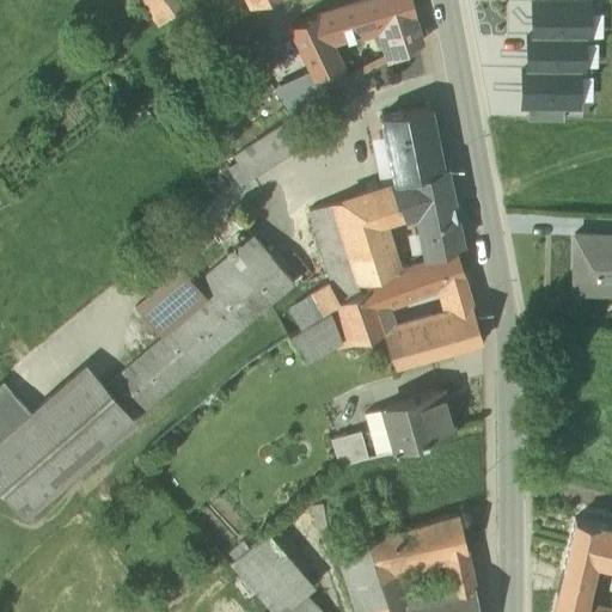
[(172,35),(194,23),(181,0),(160,0),(154,4),(172,35)]
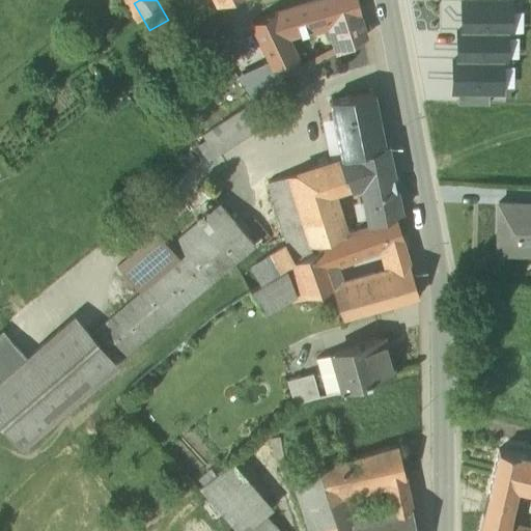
[(354,0),(318,0),(303,5),(311,30),(336,22),(358,15),(354,0)]
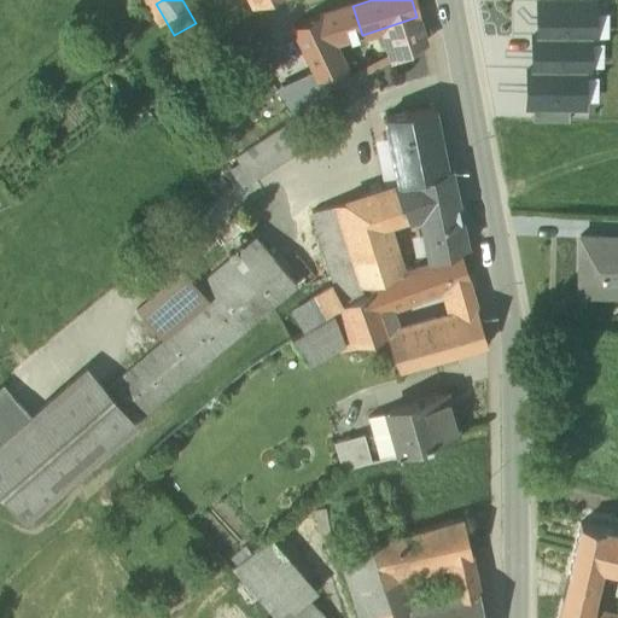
[(543,1),(538,3),(537,36),(534,36),(532,70),(528,70),(528,106),(532,106),(569,106),(583,106),(583,73),(588,73),(589,39),(593,39),(594,3),(579,3),(543,1)]
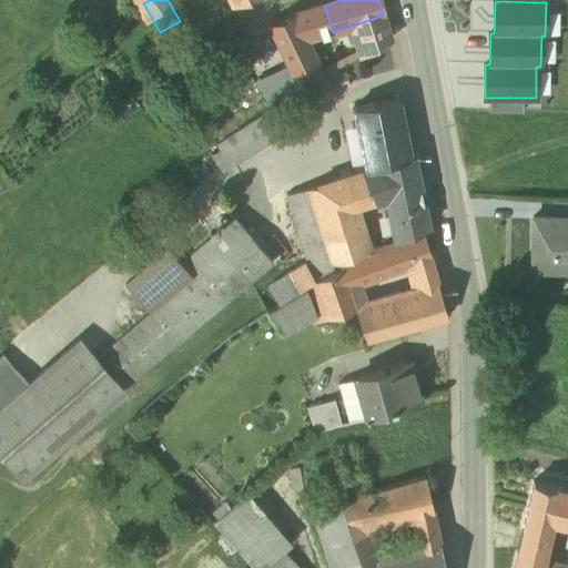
[(324,6),(294,18),(305,41),(333,32),(324,6)]
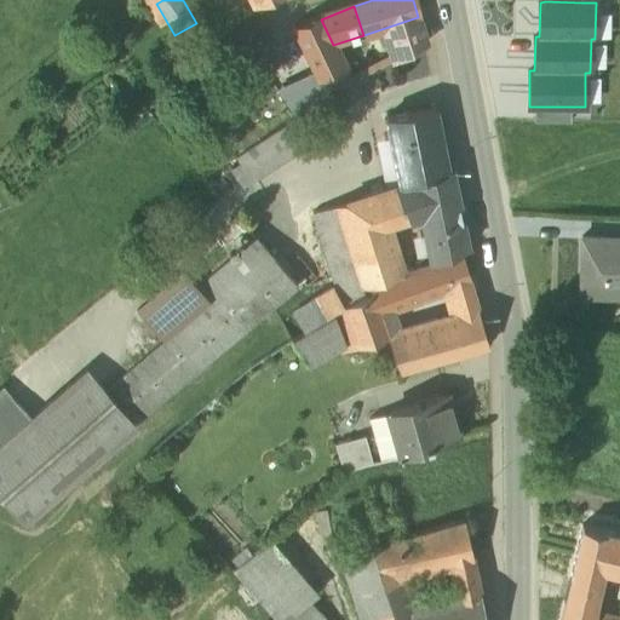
[(418,17),(392,26),(397,44),(400,51),(389,57),(391,63),(425,44),(418,17)]
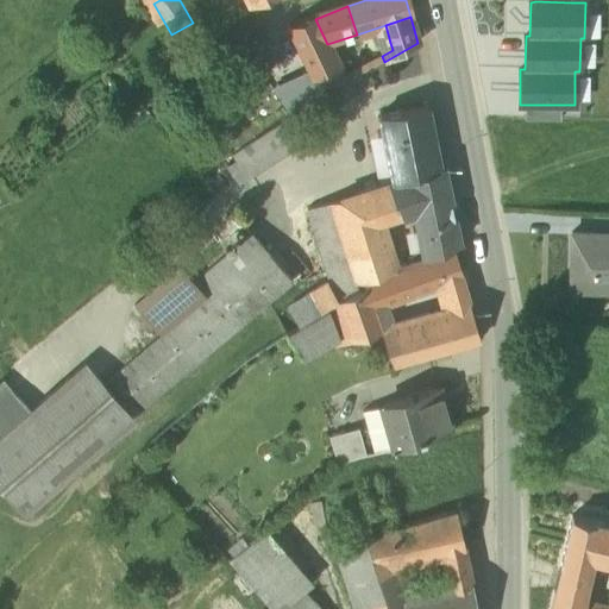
[(315,19),(290,31),(320,93),(346,83),(327,44),(315,19)]
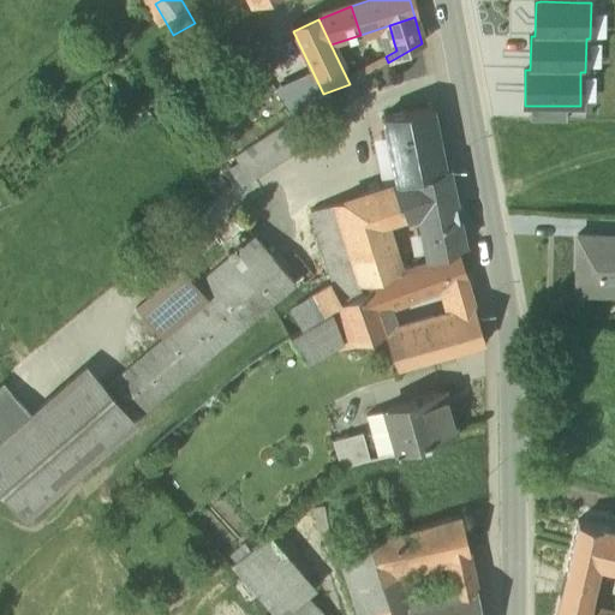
[(566,106),(530,106),(530,120),(566,121),(566,106)]
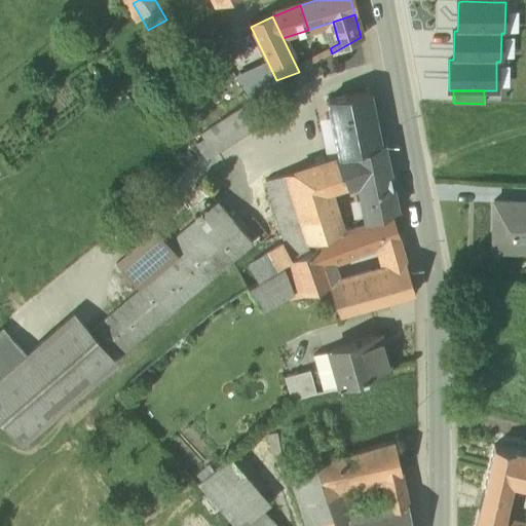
[(369,91),(328,100),(338,157),(378,144),(369,91)]
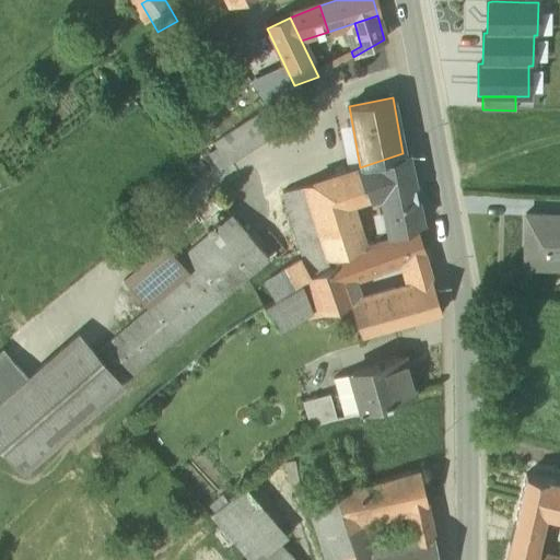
[(403,153),(360,167),(368,198),(382,195),(391,236),(421,224),(406,152),(403,153)]
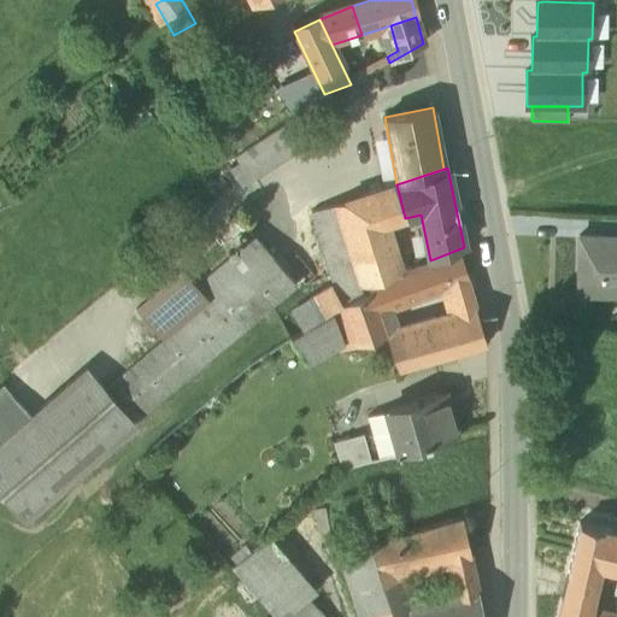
[(405,218),(397,184),(377,191),(388,224),(405,218)]
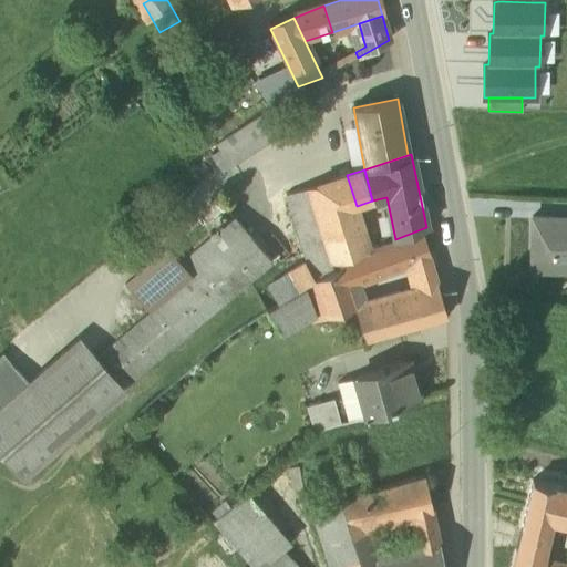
[(347,175),(308,188),(330,265),(332,265),(338,261),(348,258),(338,226),(360,219),(357,206),(347,175)]
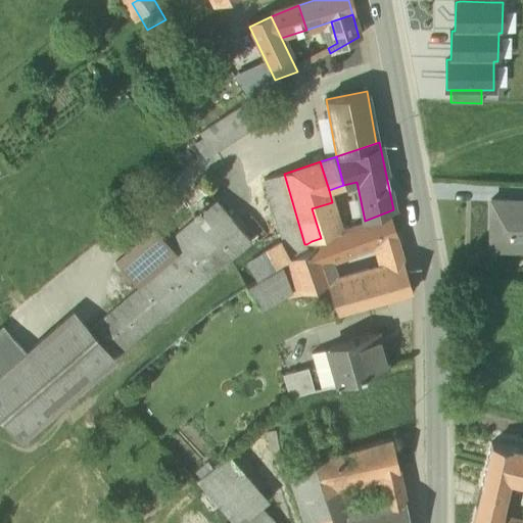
[(284,174),(264,180),(289,259),(308,248),(306,244),(304,244),(284,174)]
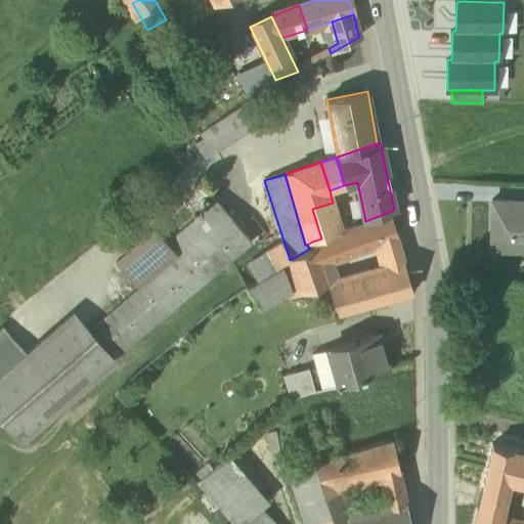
[(523,200),(491,200),(490,249),(523,250),(523,200)]
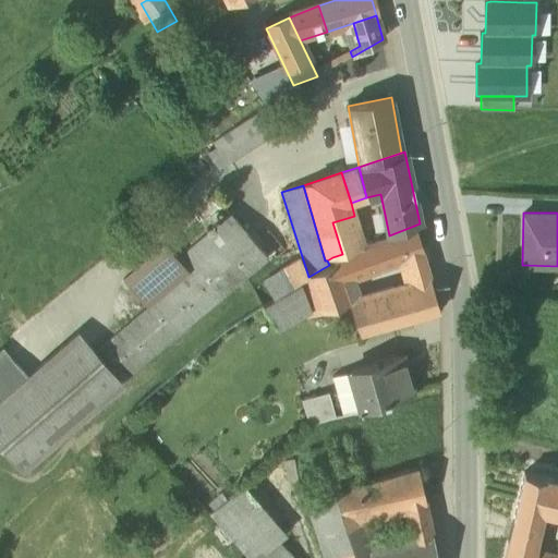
[(230,214),(179,258),(190,271),(147,307),(96,353),(122,383),(267,256),(230,214)]
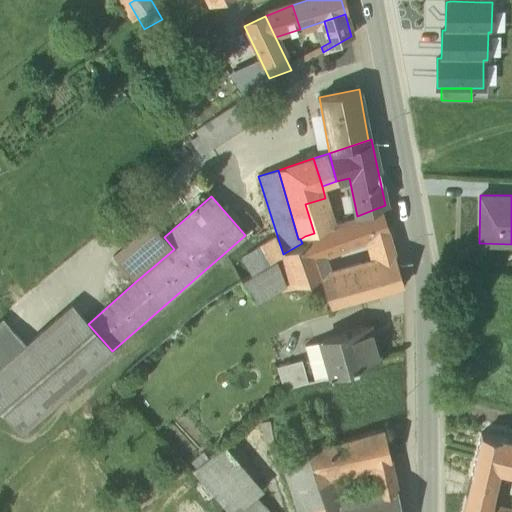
[(325,198),(305,204),(314,233),(334,225),(325,198)]
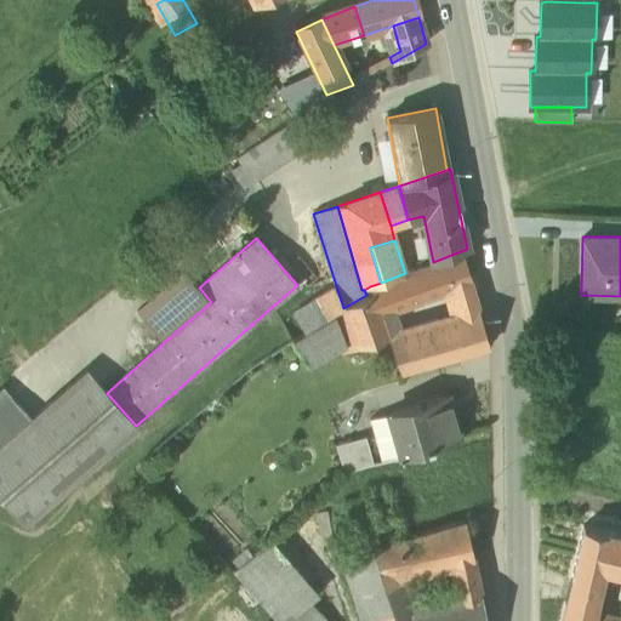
[(461,255),(404,277),(411,301),(450,286),(469,279),(468,273),(461,255)]
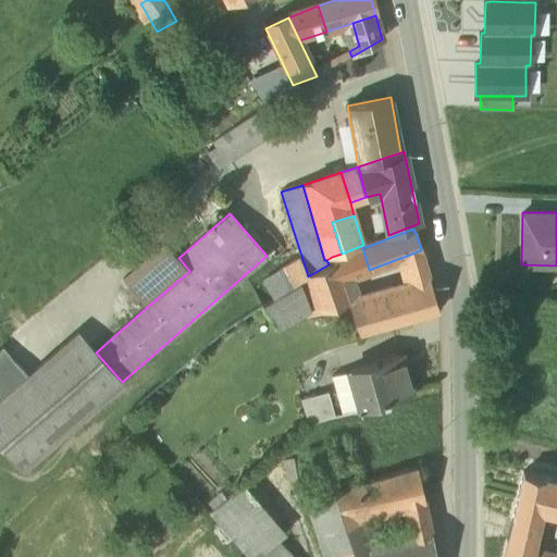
[(178,258),(161,238),(120,275),(147,307),(189,271),(178,258)]
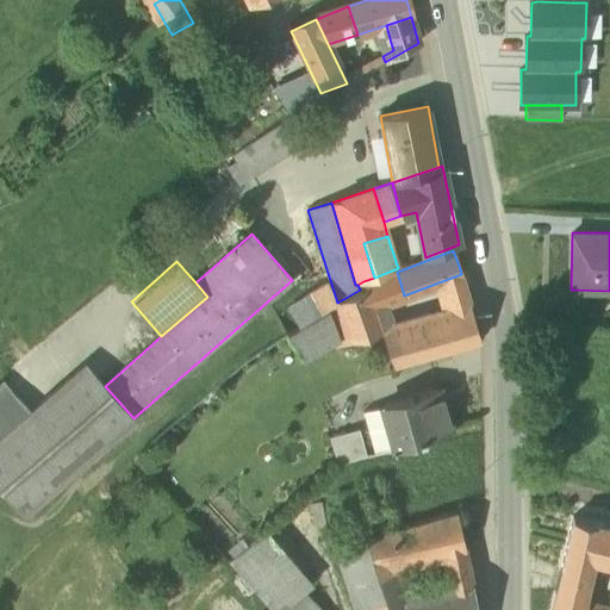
[(397,272),(381,278),(388,302),(404,296),(397,272)]
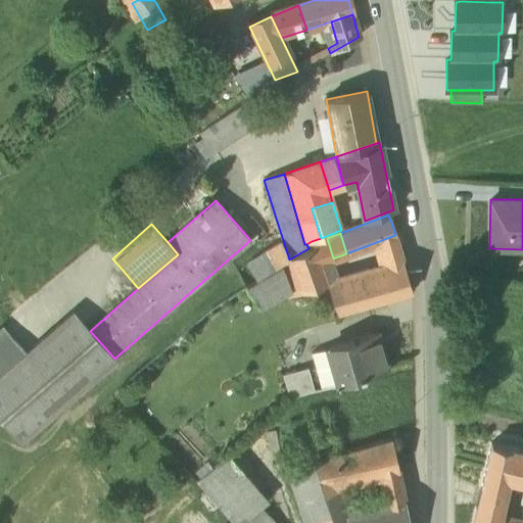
[(395,235),(379,241),(385,266),(328,282),(337,310),(336,310),(337,313),(412,290),(395,235)]
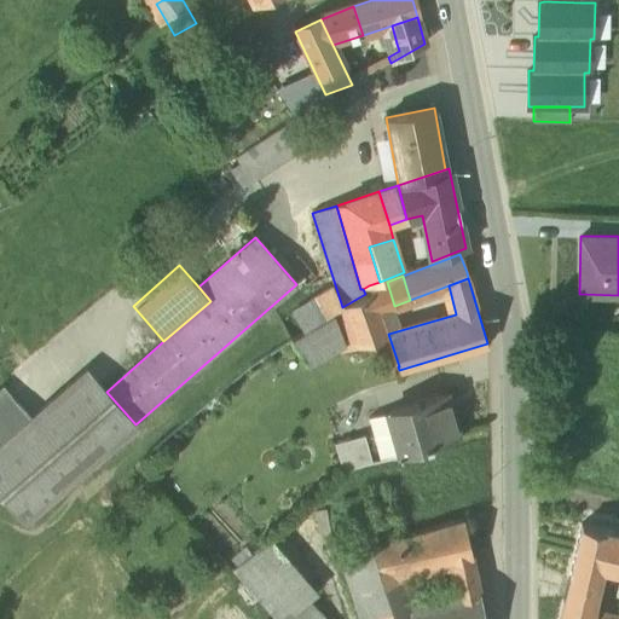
[(387,282),(371,288),(374,295),(379,311),(394,306),(387,282)]
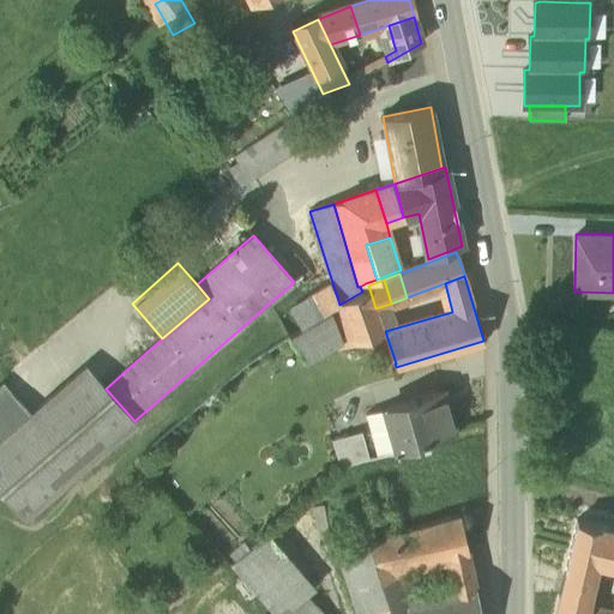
[(281,319),(290,333),(339,305),(333,287),(281,319)]
